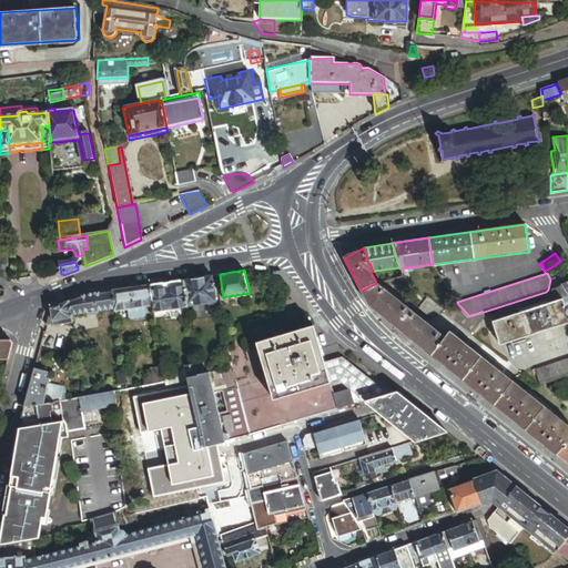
[(214,302),(210,275),(182,280),(185,306),(214,302)]
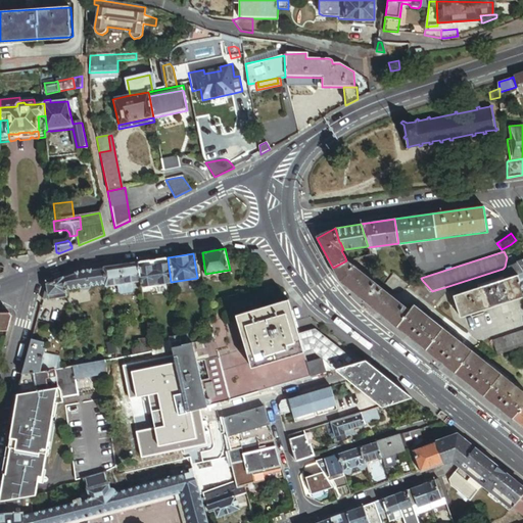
[(171,282),(168,257),(137,264),(139,282),(140,287),(153,285),(171,282)]
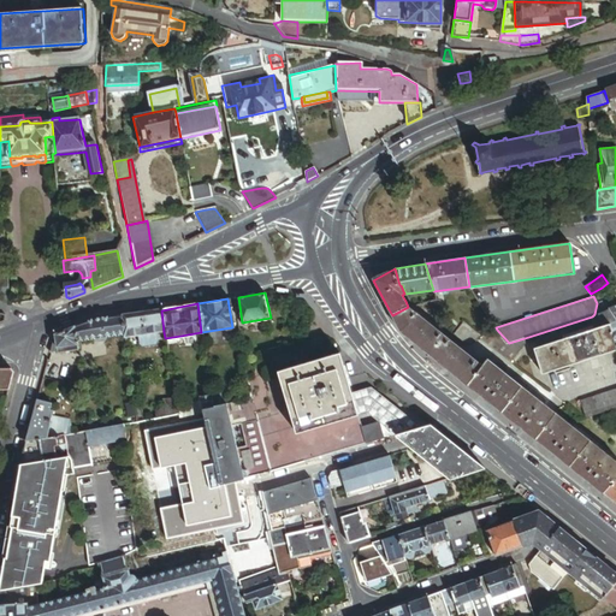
[(401,332),(431,355),(446,337),(408,307),(392,315),(401,332)]
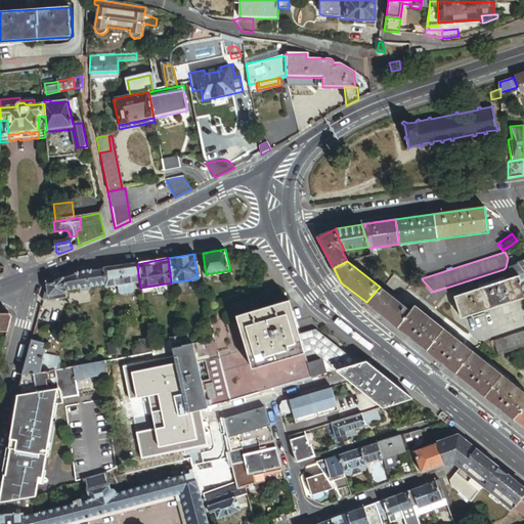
[(139,282),(137,264),(101,269),(104,286),(104,288),(125,285),(130,284),(139,282)]
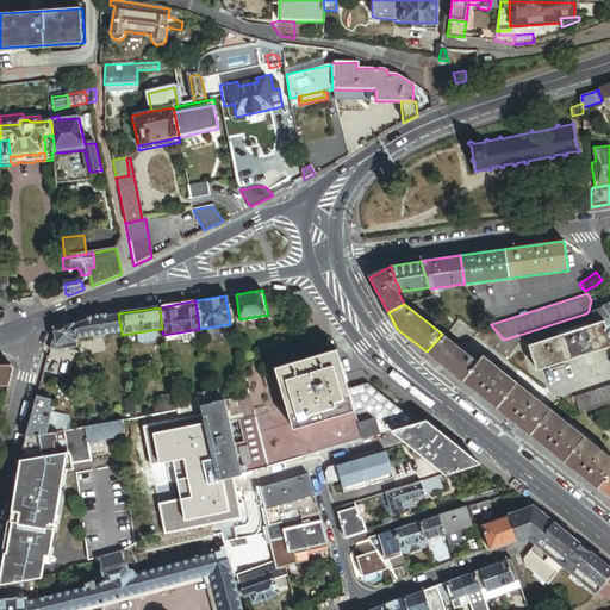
[(604,319),(609,318),(609,317),(603,307),(592,311),(592,312),(596,322),(604,319)]
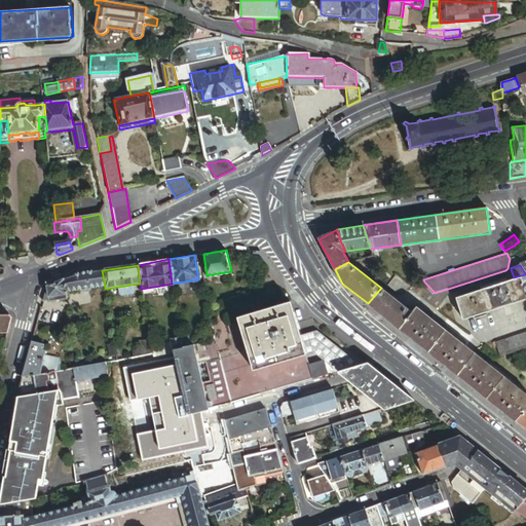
[(105,287),(102,270),(85,273),(87,290),(88,290),(105,287)]
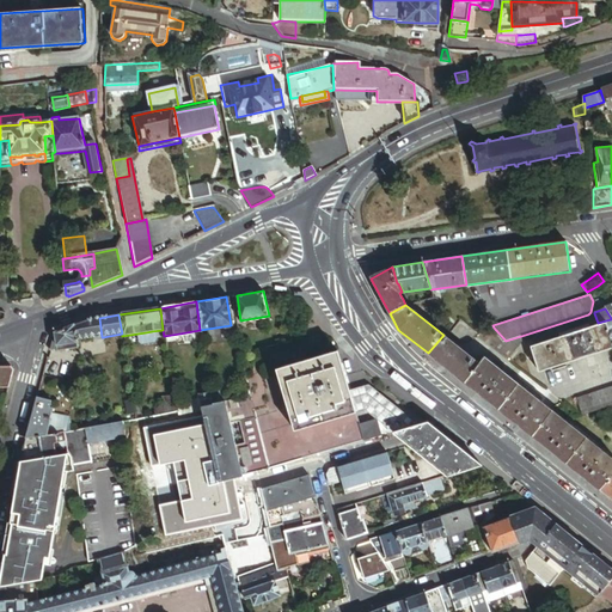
[(102,337),(99,318),(92,319),(56,334),(54,335),(49,352),(55,352),(56,353),(78,350),(77,341),(96,338),(102,337)]
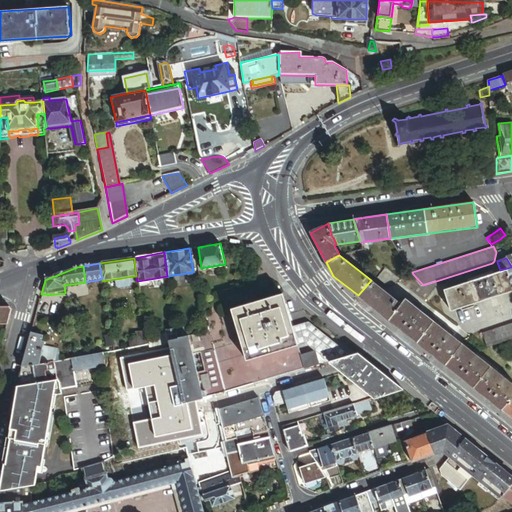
[(511,285),(507,268),(500,270),(497,272),(444,290),(451,310),(511,289),(511,285)]
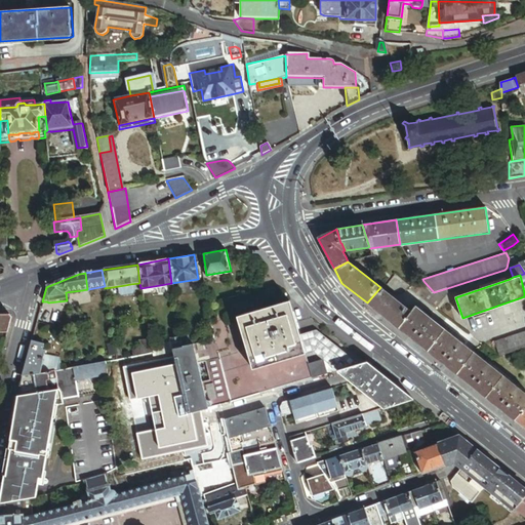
[(409,288),(394,276),(386,285),(398,294),(409,288)]
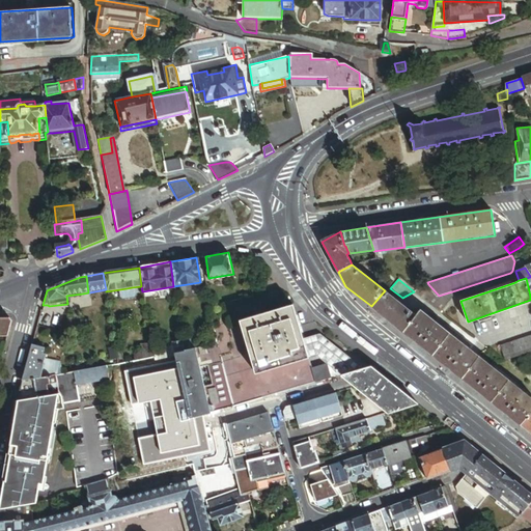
[(453,295),(452,291),(439,296),(428,284),(414,291),(440,312),(441,310),(453,295)]
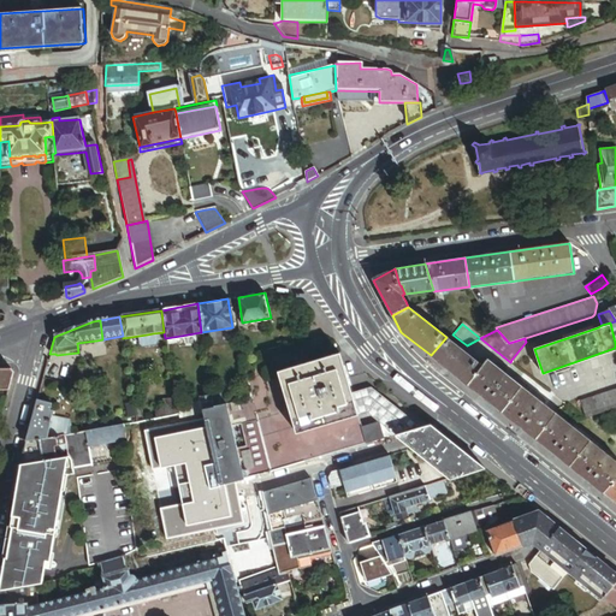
[(165,338),(166,345),(182,343),(181,336),(165,338)]
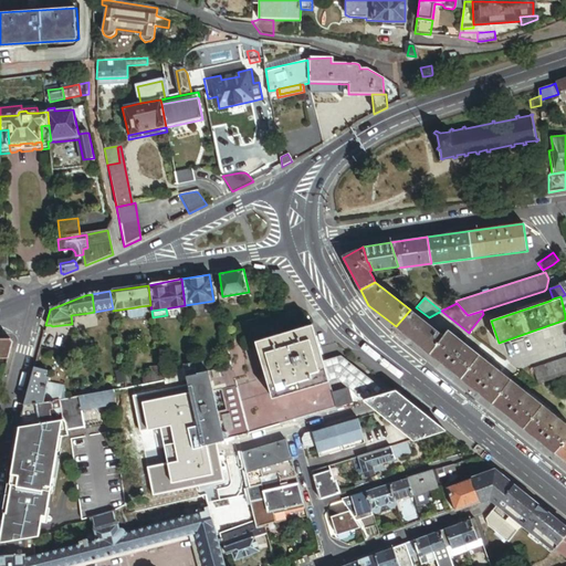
[(410,310),(396,326),(430,354),(444,337),(410,310)]
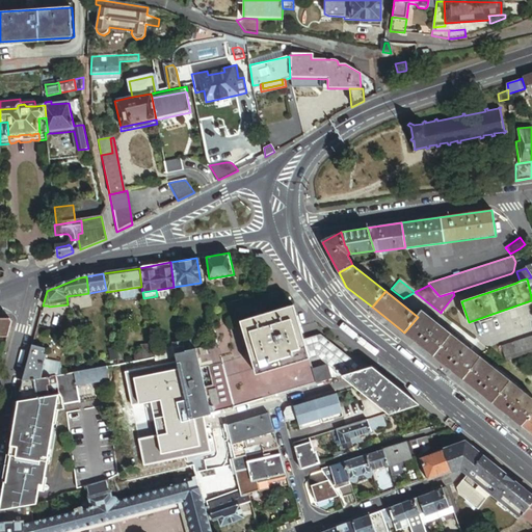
[(293,303),(240,319),(256,372),(309,357),(303,339),(293,303)]
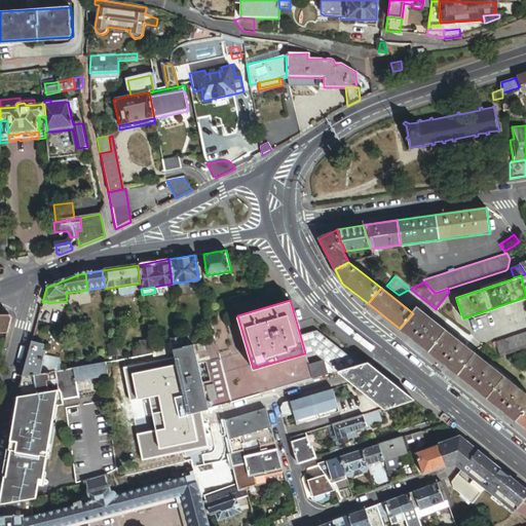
[(400,329),(429,352),(447,331),(417,307),(413,313),(400,329)]
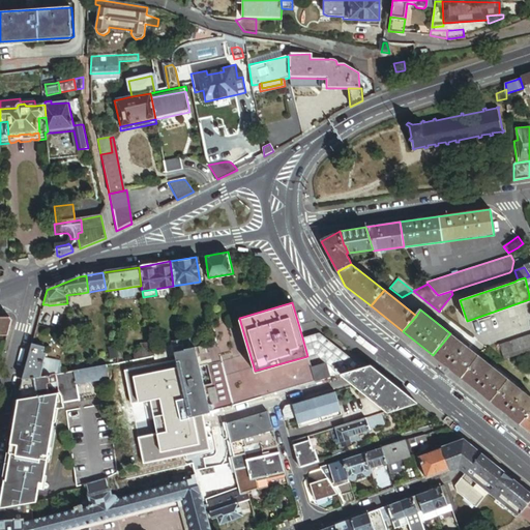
[(231,406),(330,377),(326,362),(325,362),(311,366),(307,356),(255,371),(239,318),(238,317),(212,324),(215,344),(231,406)]
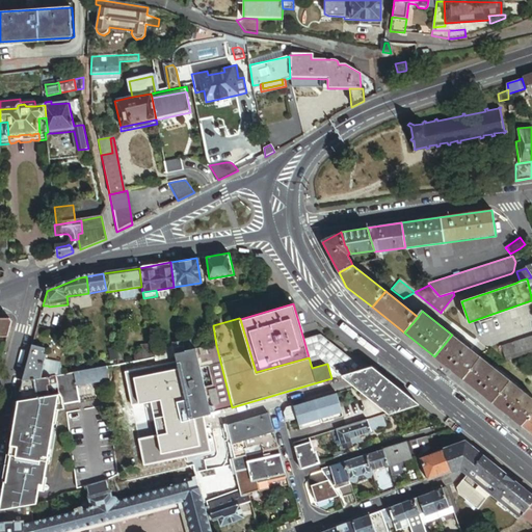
[(9,320),(0,319),(0,337),(8,338),(12,323),(9,320)]
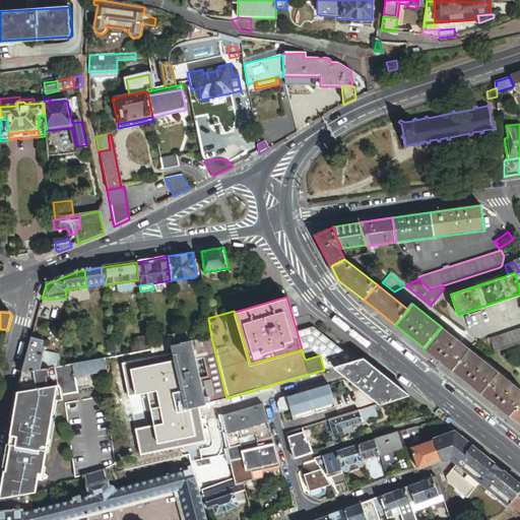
[(333,367),(354,361),(313,326),(297,331),(302,349),(310,347),(319,355),(320,355),(333,367)]
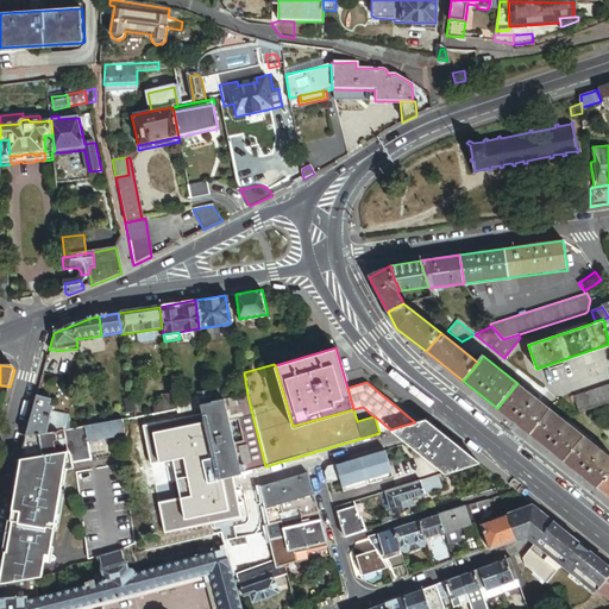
[(518,383),(497,408),(521,427),(531,434),(551,409),(541,402),(518,383)]
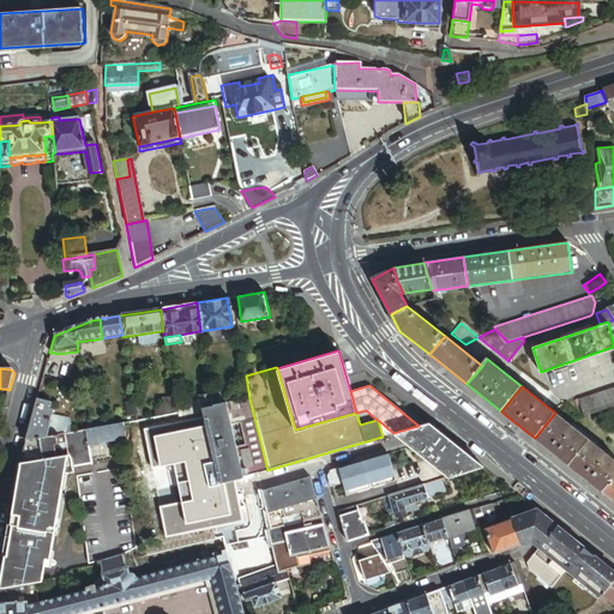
[(613,386),(579,399),(585,417),(587,417),(613,407),(613,386)]
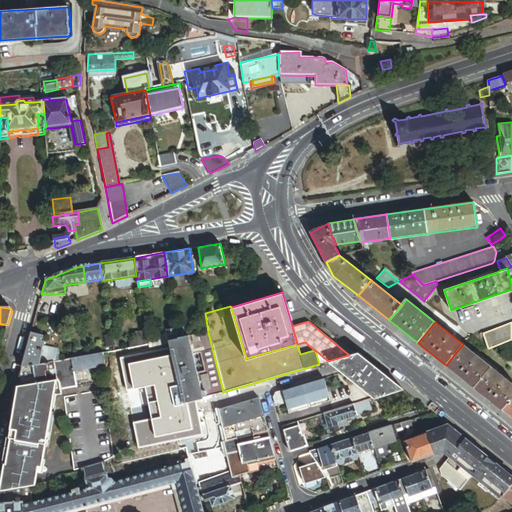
[(167,340),(177,338),(176,330),(164,332),(167,340)]
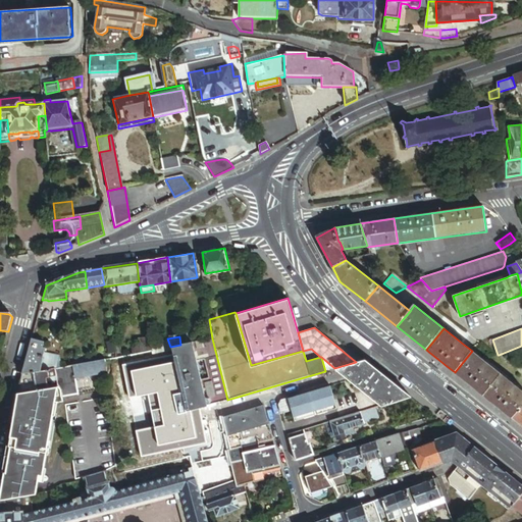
[(218,402),(227,400),(212,338),(189,344),(194,361),(205,358),(210,376),(198,379),(205,405),(218,402)]
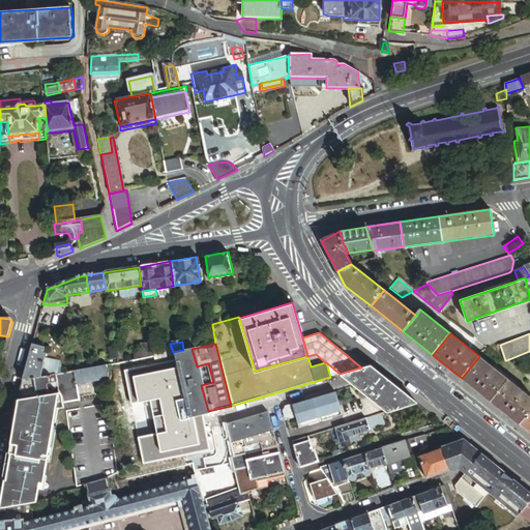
[(162,345),(151,347),(151,348),(152,356),(157,356),(164,354),(162,345)]
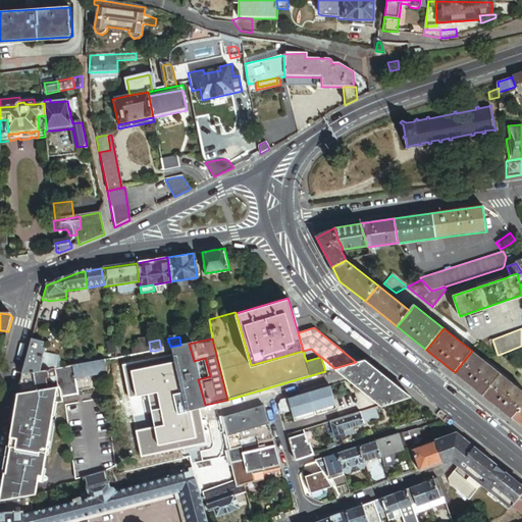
[(21,377),(31,375),(38,374),(43,355),(44,351),(42,350),(43,345),(31,342),(21,377)]
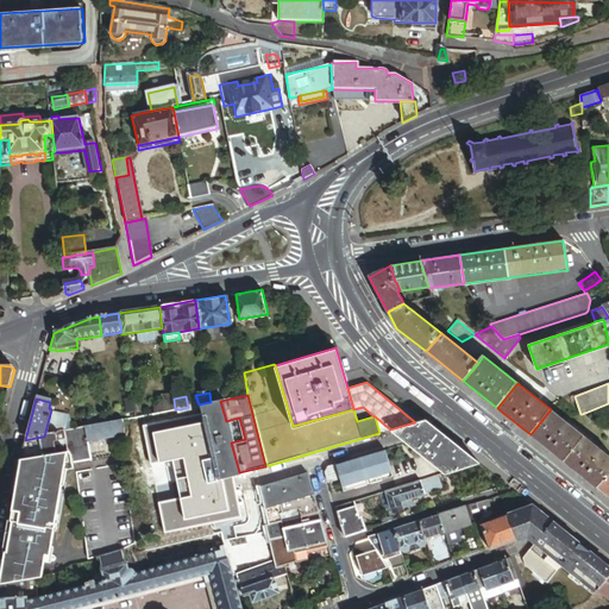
[(164,407),(164,412),(175,409),(174,400),(163,402),(163,403),(164,407)]
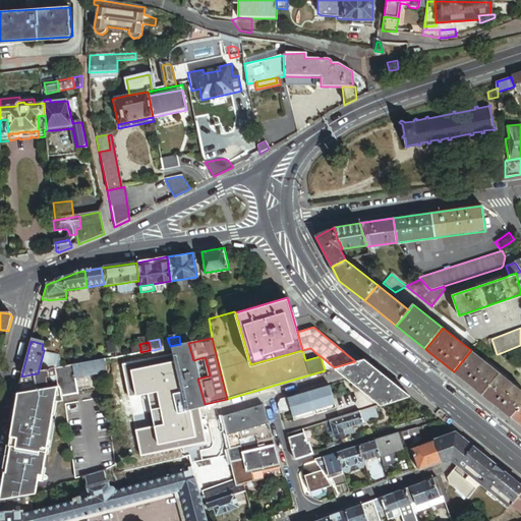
[(188,343),(180,344),(170,346),(185,409),(205,404),(197,379),(193,360),(188,343)]
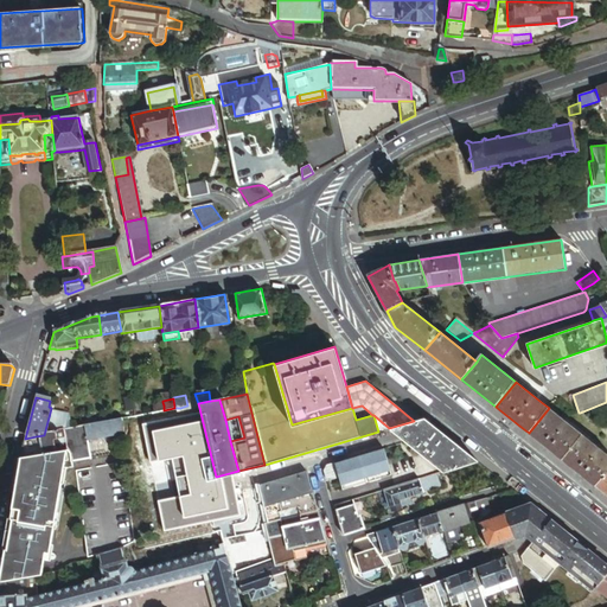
[(164,406),(163,402),(153,403),(154,413),(164,410),(164,406)]
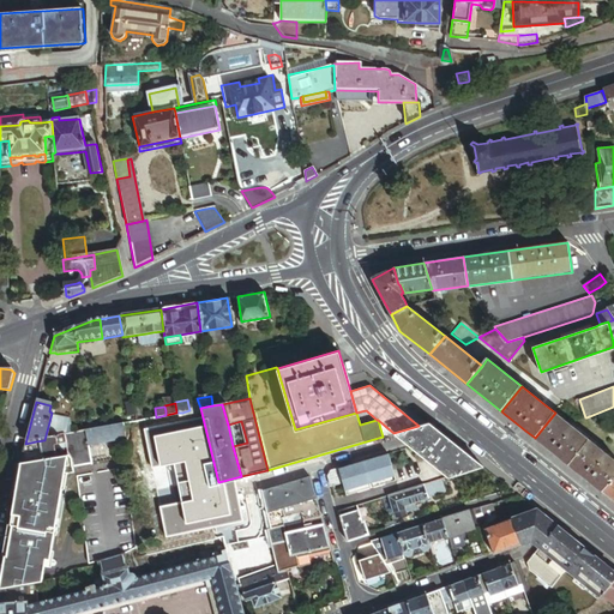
[(218,482),(200,408),(190,410),(182,413),(203,491),(218,487),(220,487),(220,485),(218,482)]
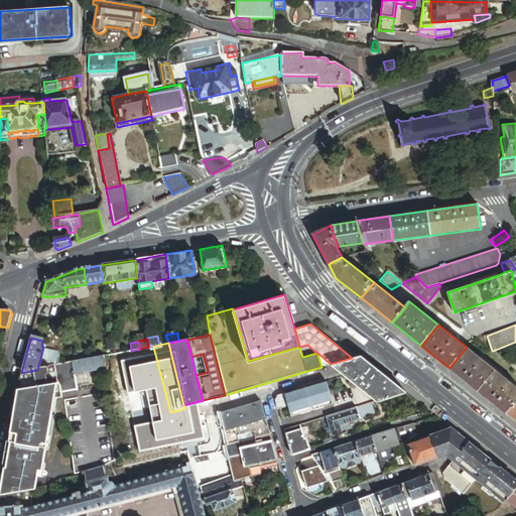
[(467,347),(449,368),(478,391),(495,370),(467,347)]
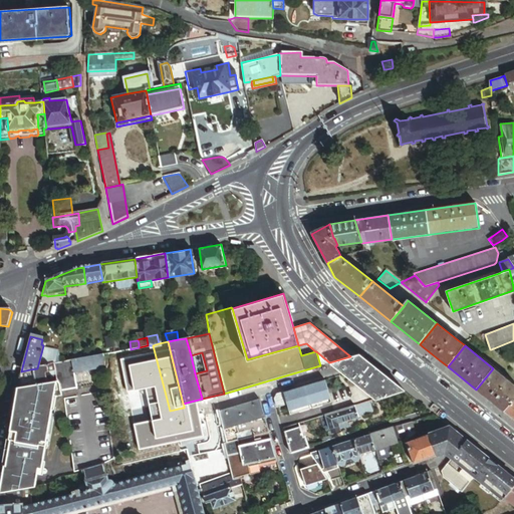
[(37,368),(53,365),(51,351),(42,349),(37,368)]
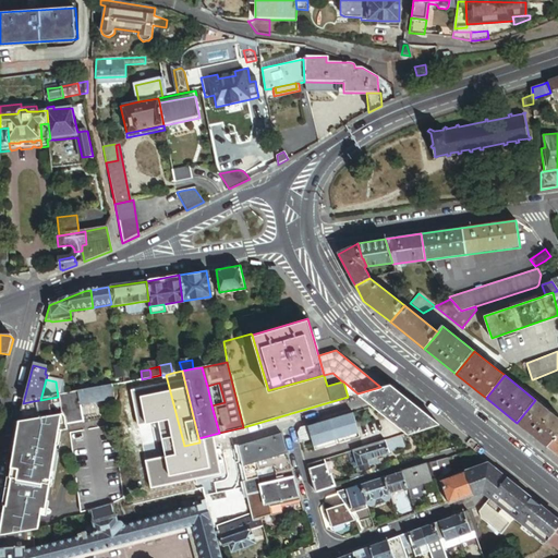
[(58,397),(65,395),(63,383),(56,381),(58,397)]
